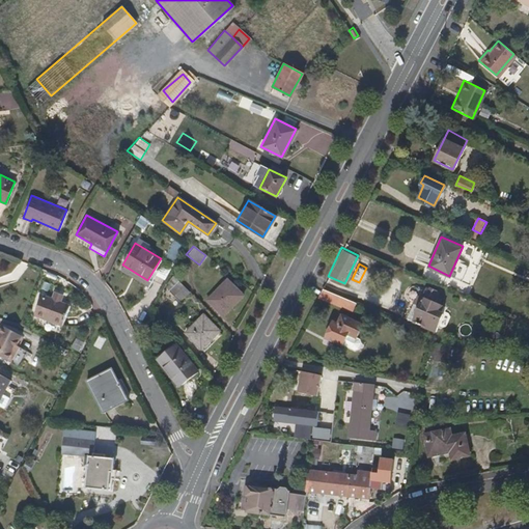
[(147,280),(122,265),(118,270),(144,285),(147,280)]
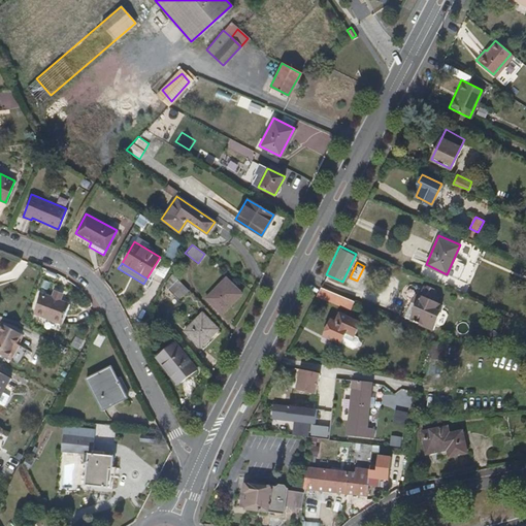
[(178,298),(187,290),(172,275),(164,284),(178,298)]
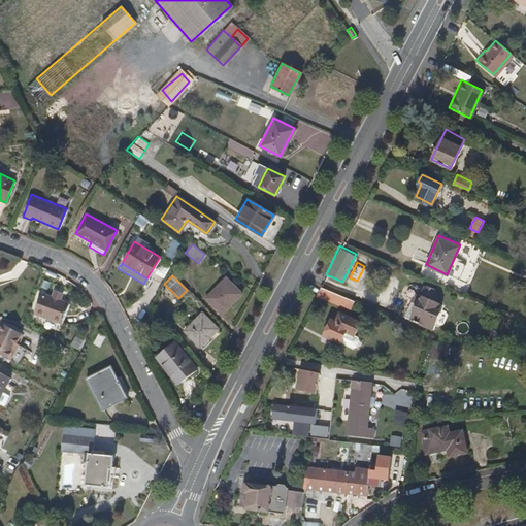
[(225,276),(205,296),(222,313),(241,293),(225,276)]
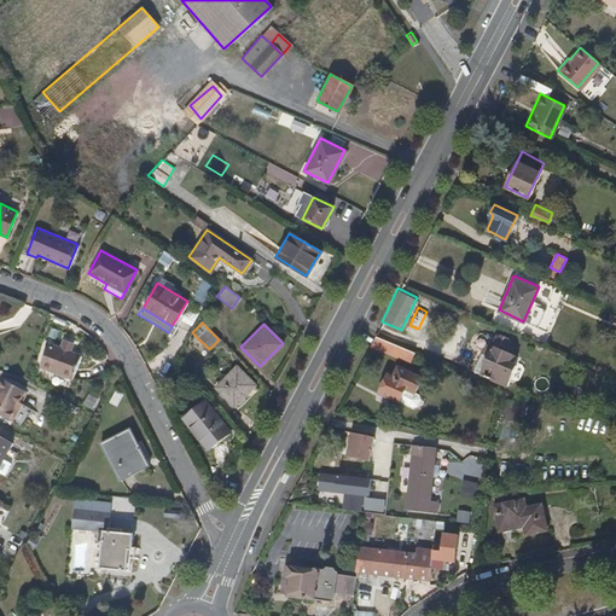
[(405,348),(394,343),(375,335),(370,343),(370,346),(400,358),(405,348)]
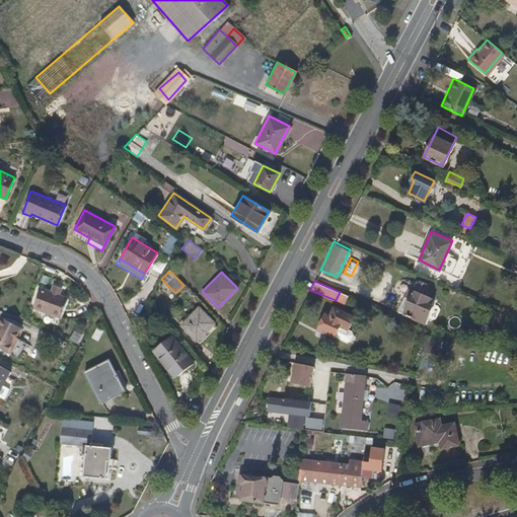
[(411,291),(407,289),(403,295),(408,297),(400,313),(418,320),(425,322),(426,319),(432,305),(428,303),(431,298),(422,294),(425,287),(423,286),(424,283),(418,281),(417,284),(415,282),(411,291)]
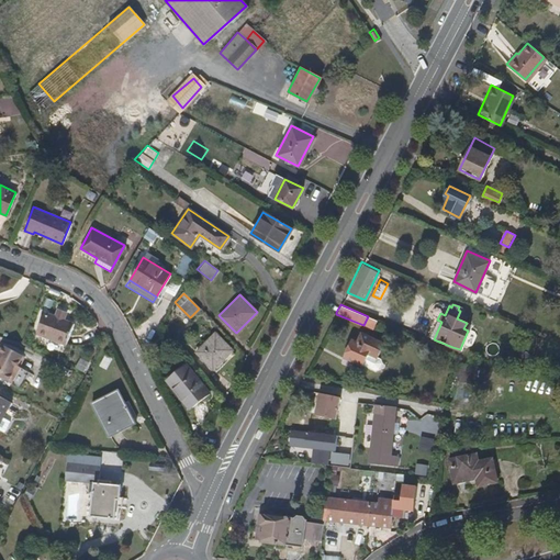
[(74,322),(44,311),(36,333),(65,344),(74,322)]
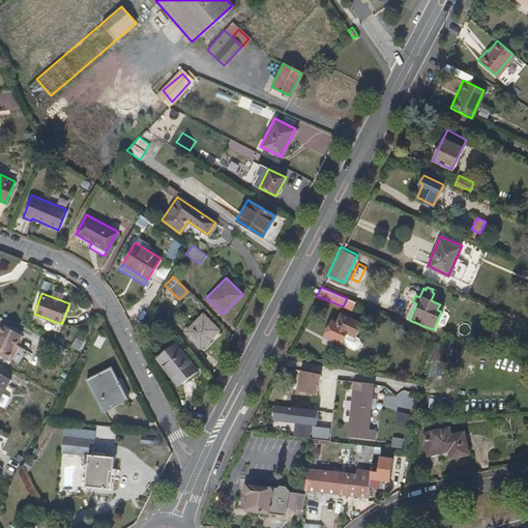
[(202,314),(184,331),(201,347),(218,329),(202,314)]
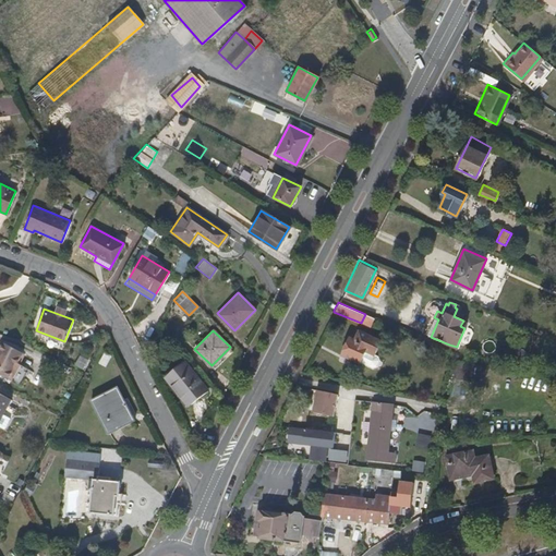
[(354,339),(349,337),(341,353),(360,362),(365,350),(374,354),(381,340),(359,330),(354,339)]
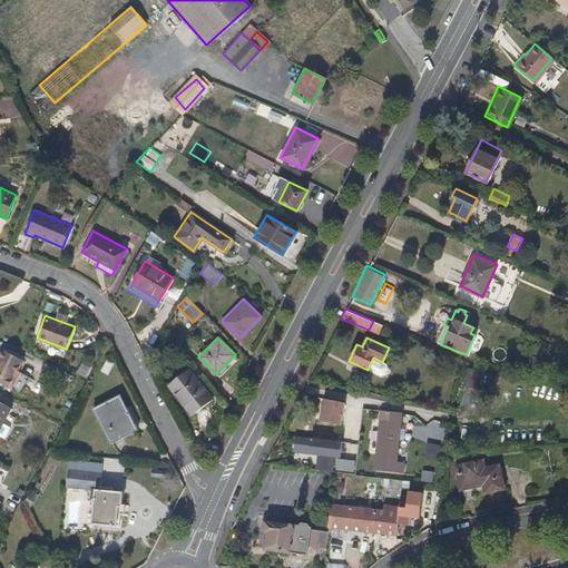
[(0,382),(10,389),(19,371),(17,370),(22,360),(3,350),(0,355),(0,382)]
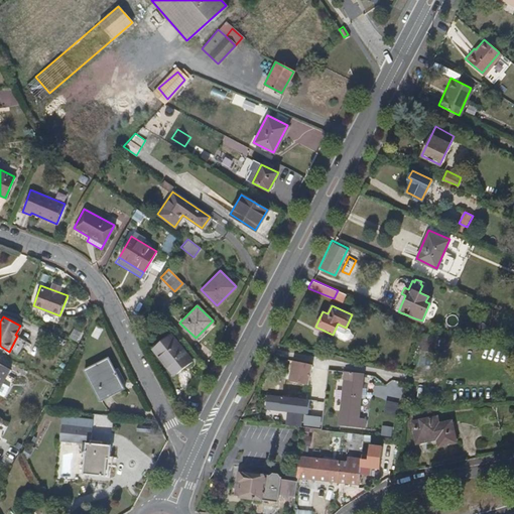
[(90,334),(97,337),(102,327),(95,324),(90,334)]
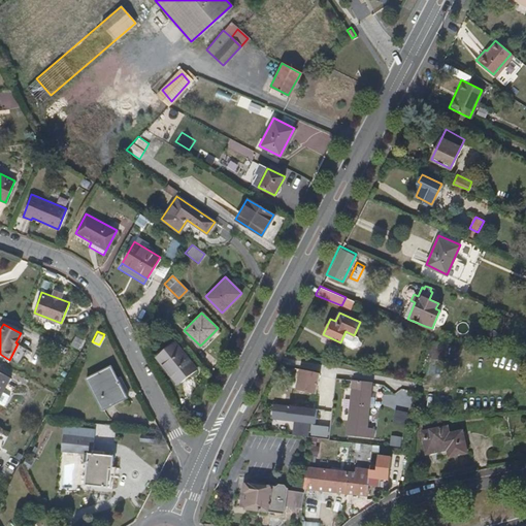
[(69,344),(77,349),(81,337),(74,334),(69,344)]
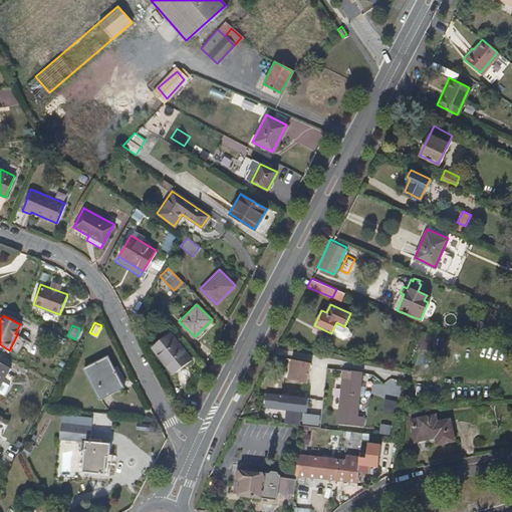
[(170,332),(152,347),(173,373),(191,358),(170,332)]
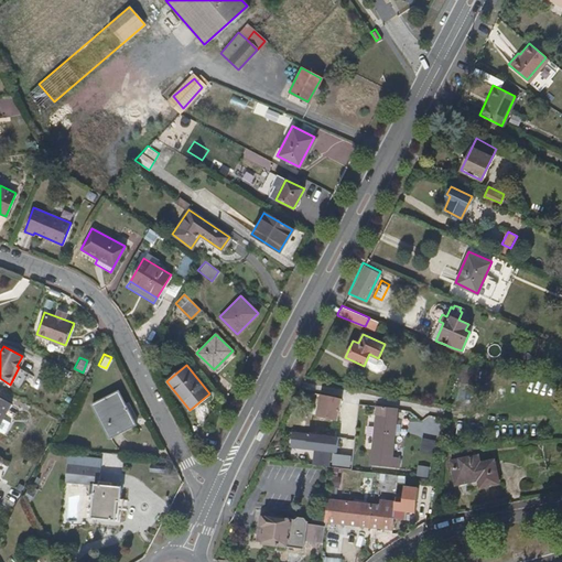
[(118,390),(90,403),(108,438),(134,424),(118,390)]
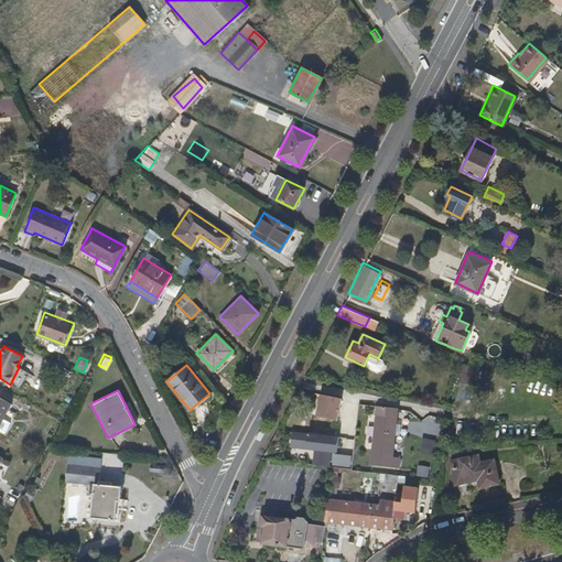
[(337,419),(342,396),(319,392),(315,415),(337,419)]
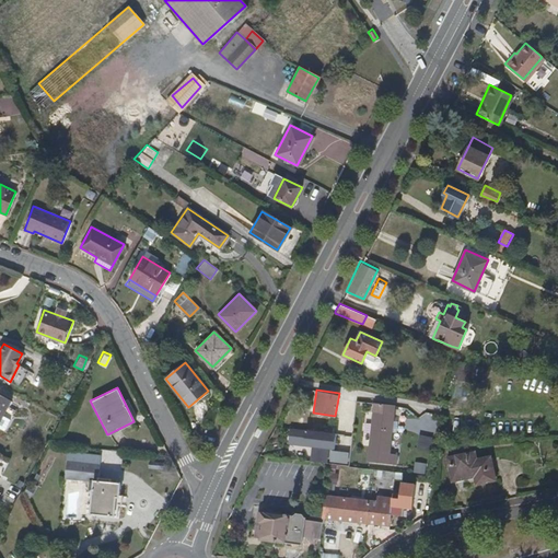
[(1,416),(6,408),(10,399),(0,394),(0,429),(2,430),(8,419),(1,416)]
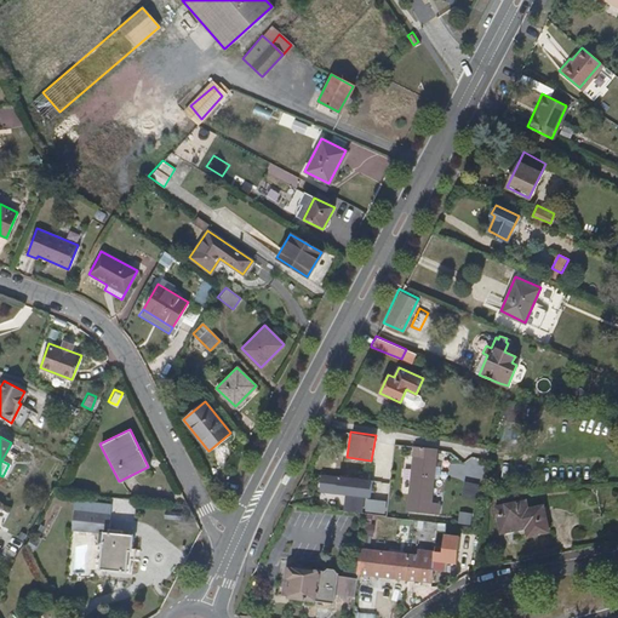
[(435,448),(413,445),(406,510),(436,514),(438,502),(430,501),(434,468),(435,448)]
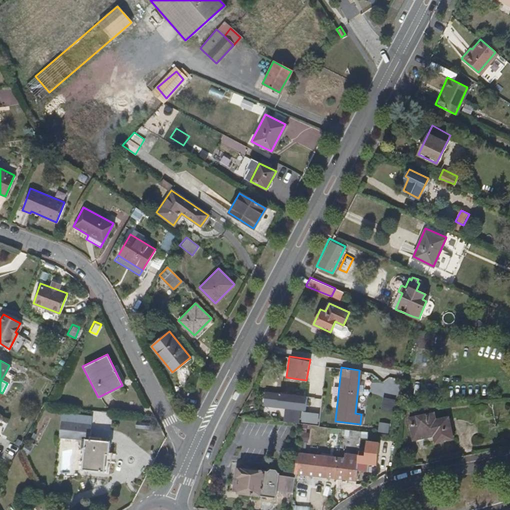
[(367,371),(359,370),(358,386),(365,387),(367,371)]
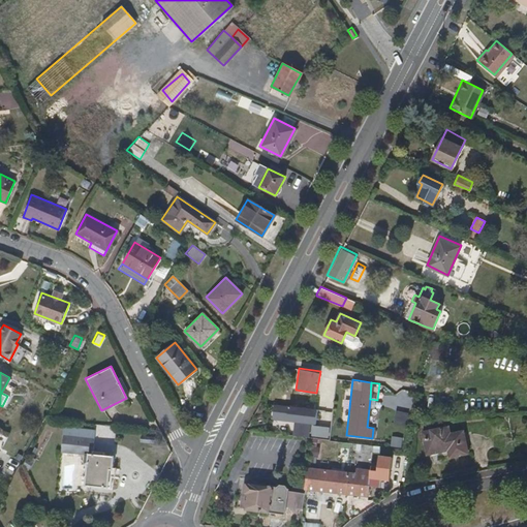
[(11,389),(5,385),(1,393),(7,396),(11,389)]
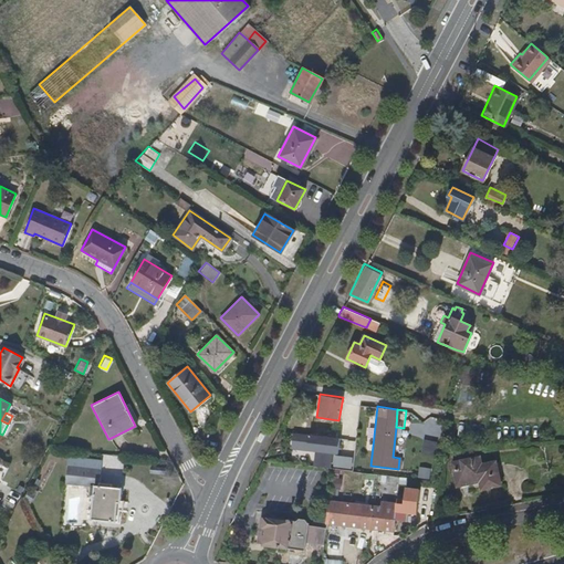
[(337,438),(290,432),(289,448),(313,451),(312,467),(334,469),(337,438)]
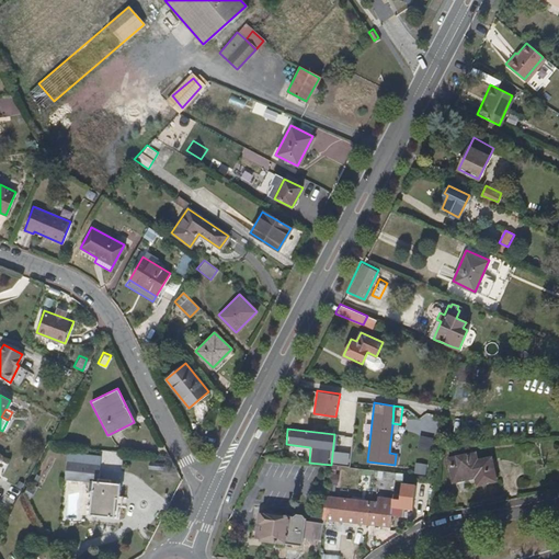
[(417,447),(429,449),(432,436),(419,433),(417,447)]
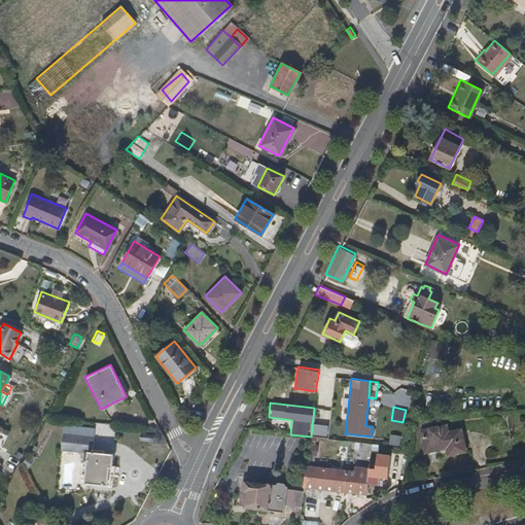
[(446,424),(420,428),(424,452),(445,448),(446,455),(465,451),(460,428),(448,431),(446,424)]
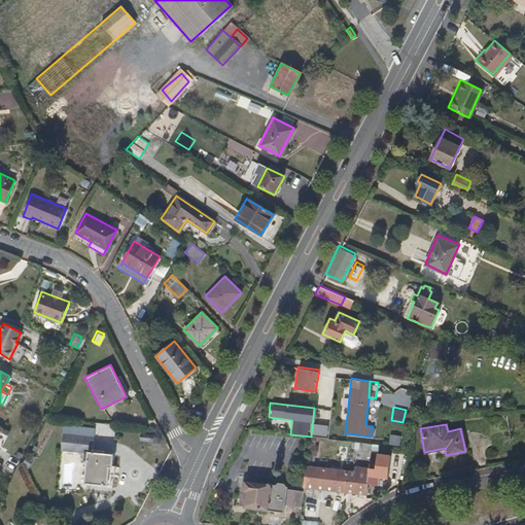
[(388,432),(387,443),(398,445),(399,433),(388,432)]
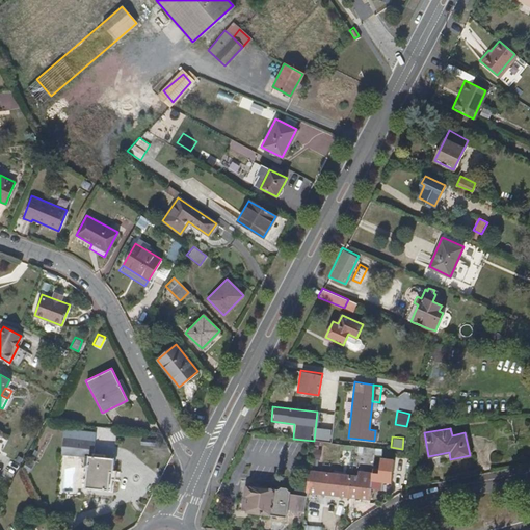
[(94,441),(61,438),(60,453),(81,456),(80,461),(87,464),(85,487),(108,489),(111,458),(93,456),(94,441)]
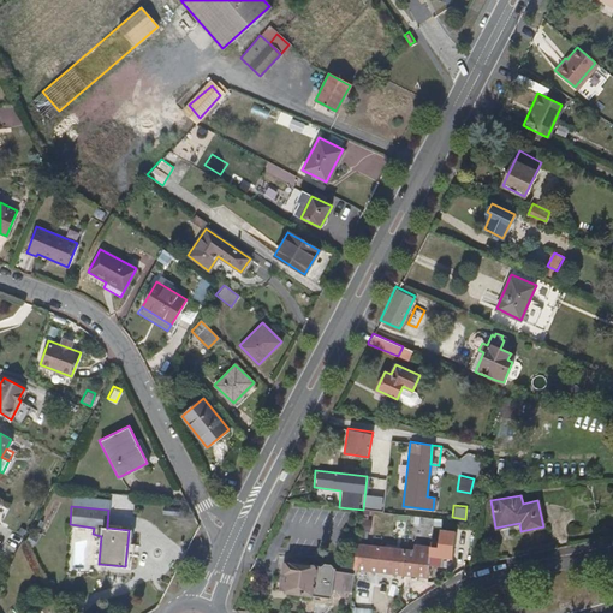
[(369,533),(368,512),(359,512),(359,533),(369,533)]
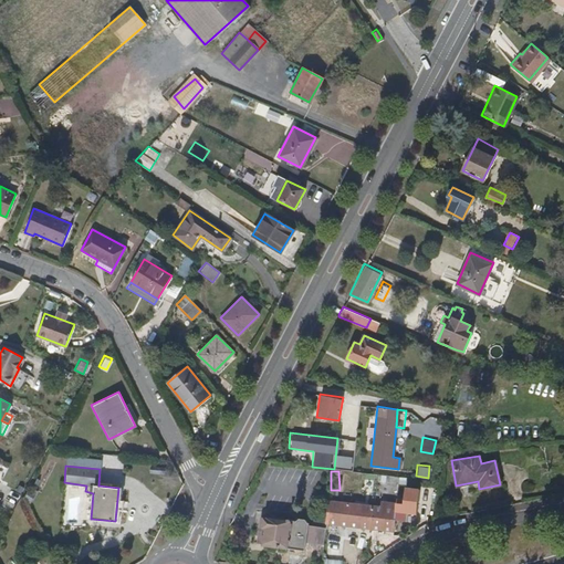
[(380,505),(329,499),(326,523),(392,531),(394,520),(406,521),(407,513),(416,514),(418,488),(405,487),(403,501),(382,499),(380,505)]
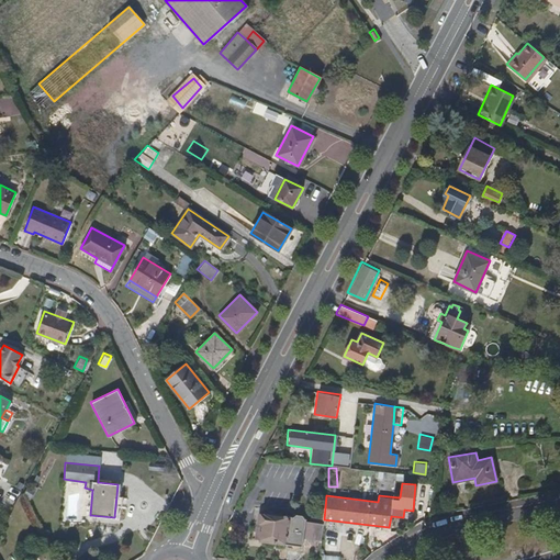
[(255,539),(260,539),(264,514),(258,513),(255,539)]
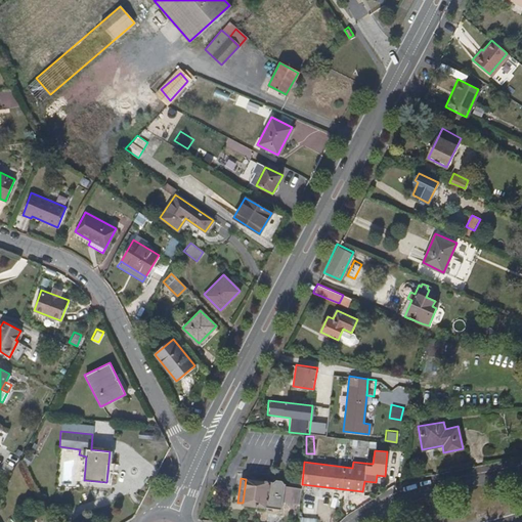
[(283,499),(299,503),(301,487),(285,485),(286,483),(280,478),(277,478),(274,480),(246,478),(246,479),(243,503),(243,504),(281,508),(283,499)]
